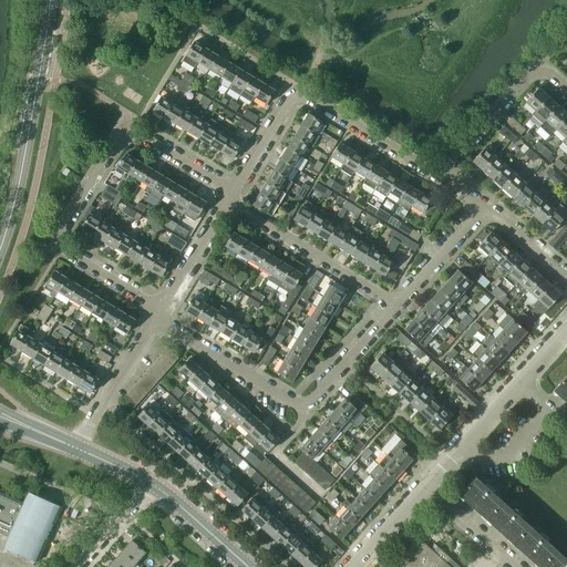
[(197,62),(206,49),(194,42),(183,61),(194,69),(197,62)]
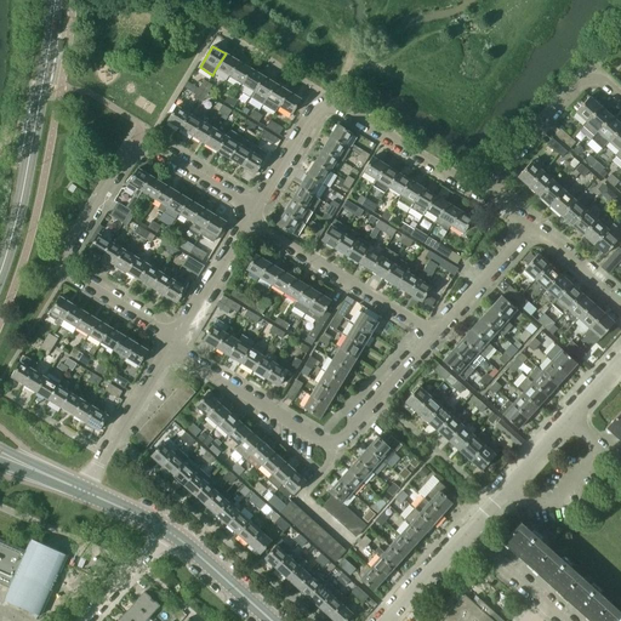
[(228,77),(238,61),(226,53),(216,68),(228,77)]
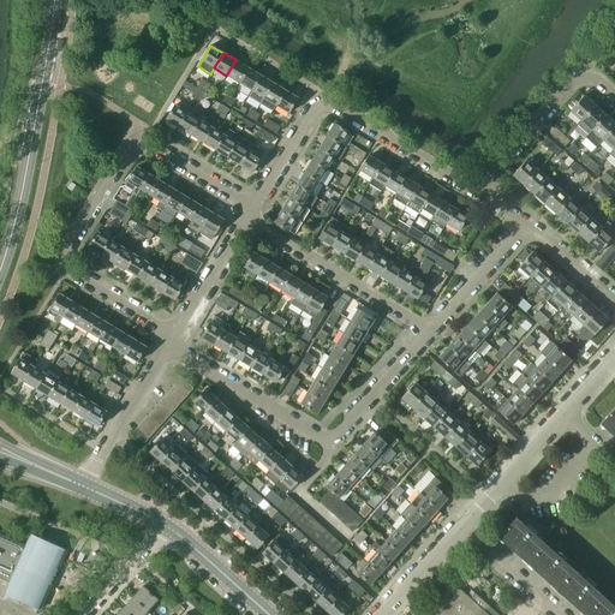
[(239,83),(249,69),(236,60),(226,76),(239,83)]
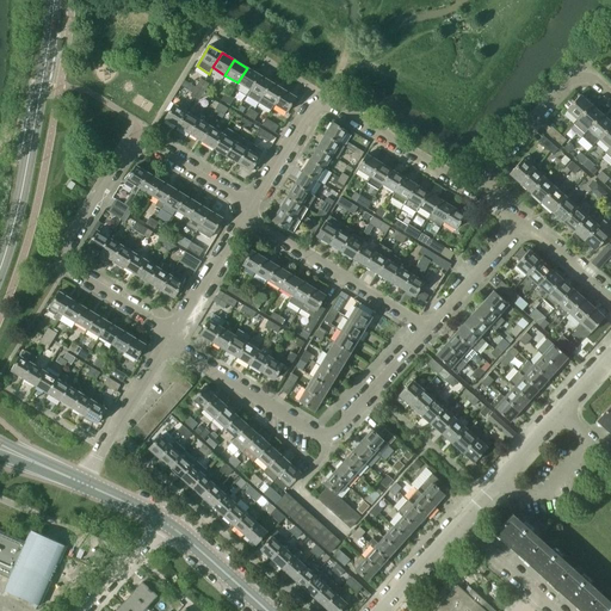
[(250,90),(259,75),(247,68),(238,82),(250,90)]
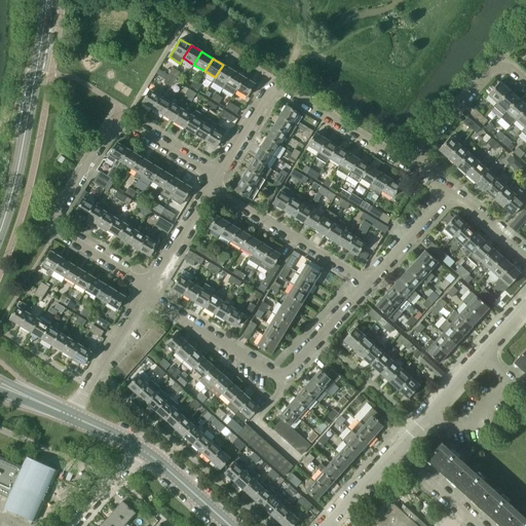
[(225,84),(233,71),(223,65),(215,77),(212,82),(222,89),(225,84)]
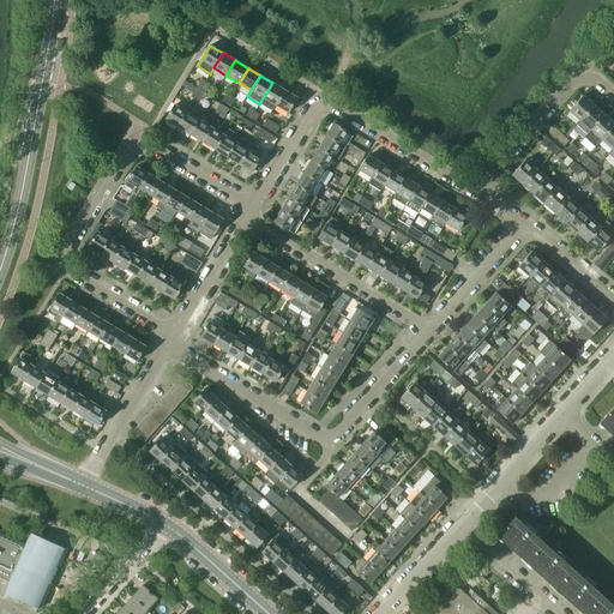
[(276,106),(284,90),(272,83),(263,98),(276,106)]
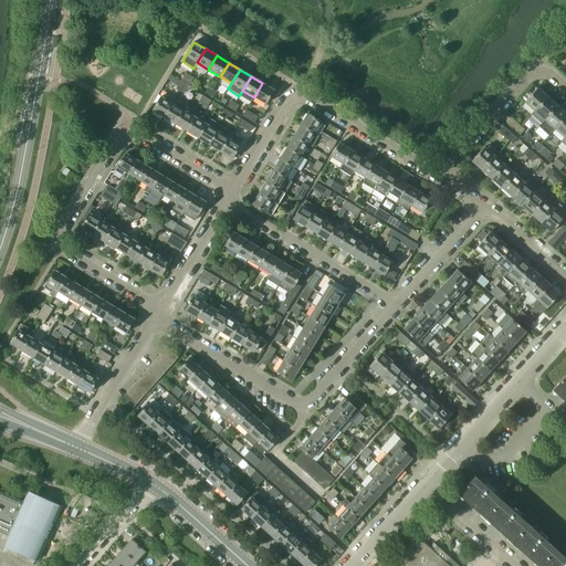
[(185,93),(189,85),(185,83),(180,91),(185,93)]
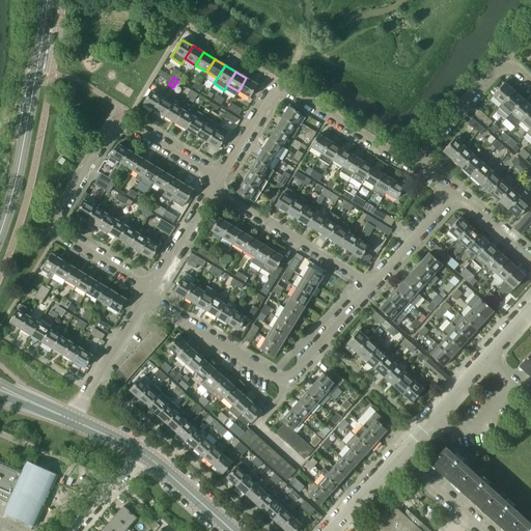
[(249,98),(256,85),(246,78),(239,91),(249,98)]
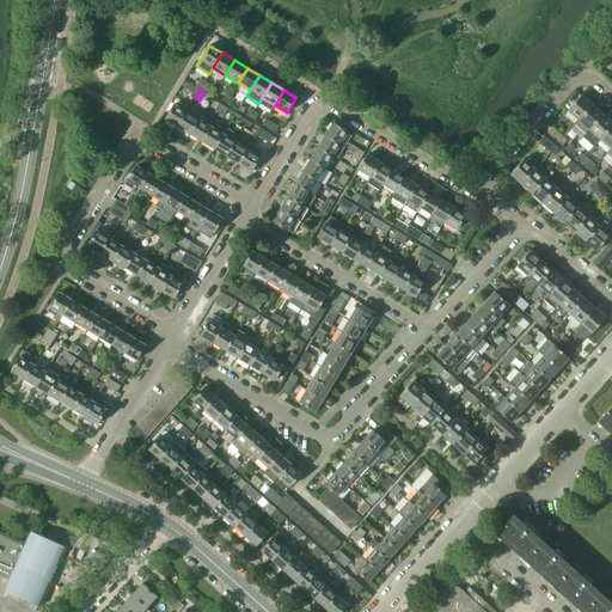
[(577,121),(592,105),(581,96),(567,111),(577,121)]
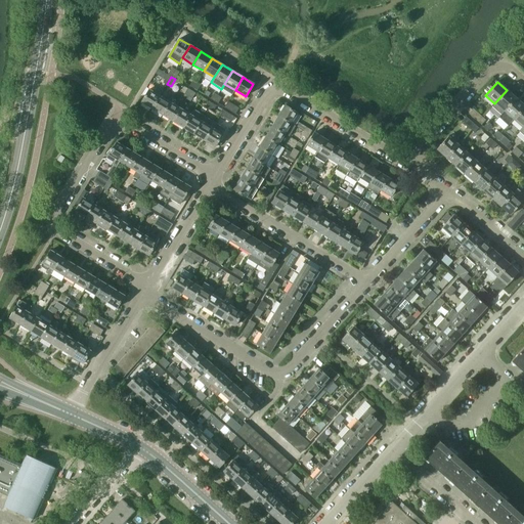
[(151,108),(159,96),(162,91),(156,88),(154,92),(148,89),(141,101),(151,108)]
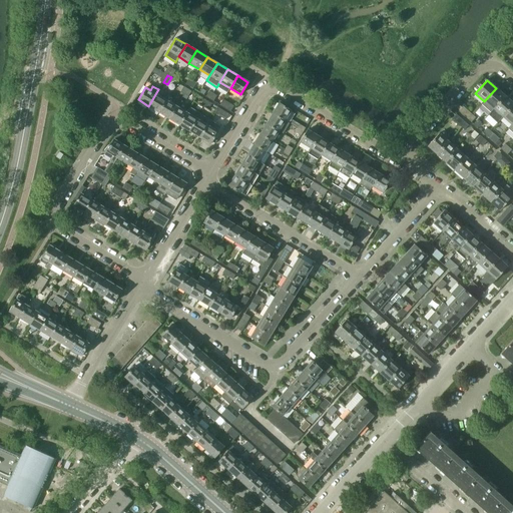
[(493,109),(505,96),(496,88),(484,101),(493,109)]
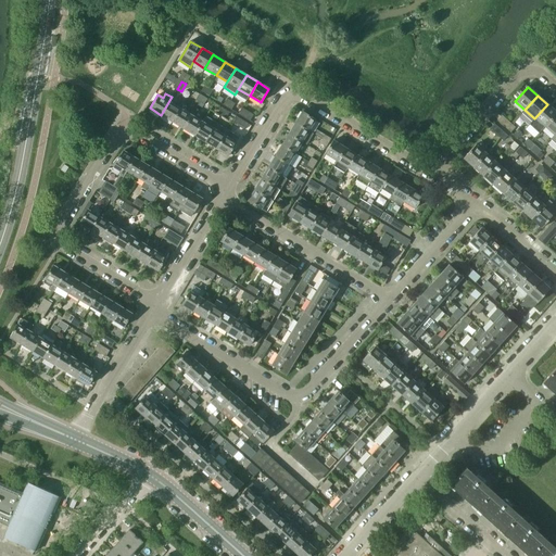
[(172,122),(180,109),(184,102),(178,99),(175,105),(168,102),(161,115),(172,122)]
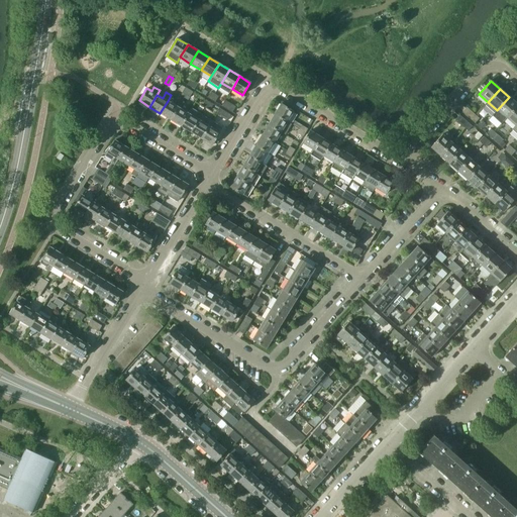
[(506,118),(516,106),(516,104),(509,97),(497,110),(492,116),(501,124),(506,118)]
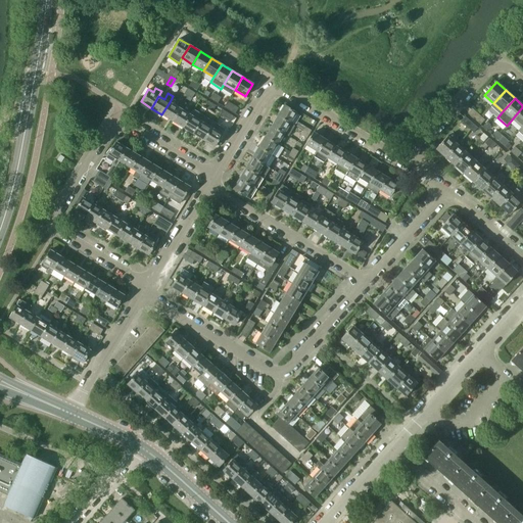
[(173,122),(180,108),(184,103),(179,100),(175,105),(170,102),(161,114),(173,122)]
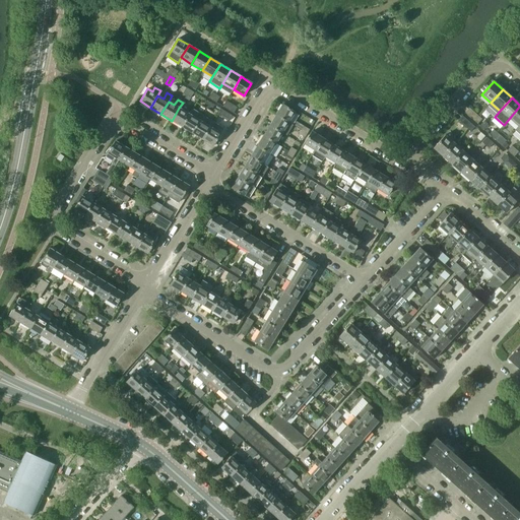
[(237,108),(225,102),(222,107),(233,114),(237,108)]
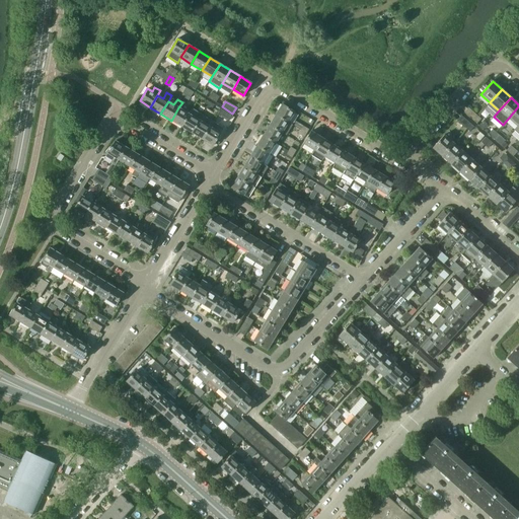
[(288,123),(294,112),(282,104),(276,115),(288,123)]
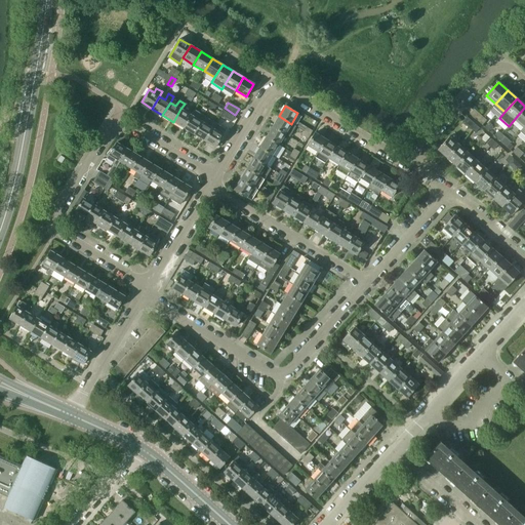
[(523,128),(524,126),(524,108),(514,120),(523,128)]
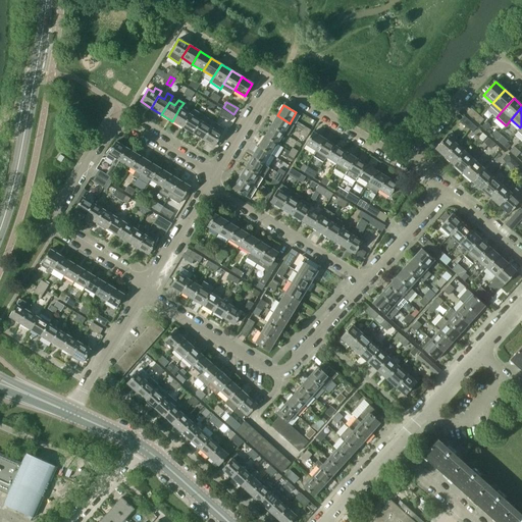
[(183,127),(190,115),(179,108),(172,121),(183,127)]
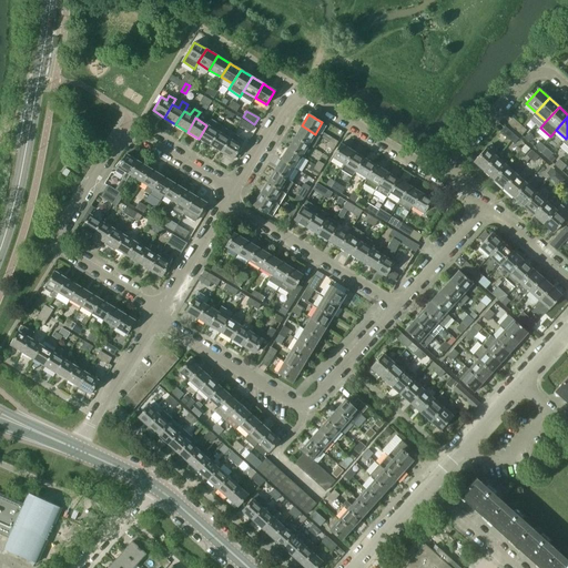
[(210,145),(222,127),(222,125),(211,119),(206,125),(199,139),(210,145)]
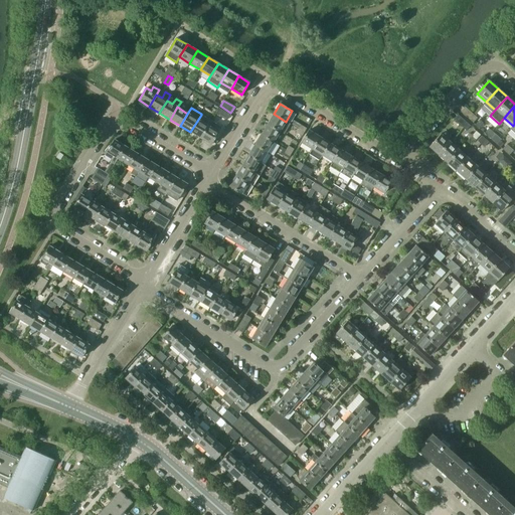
[(474,116),(465,108),(461,113),(469,121),(474,116)]
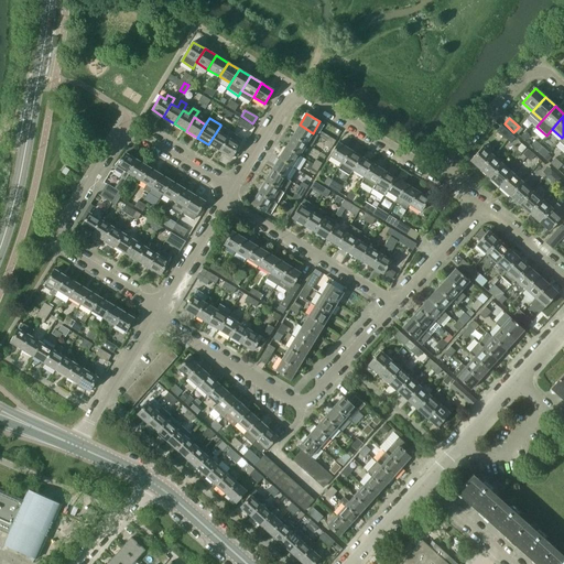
[(251,126),(239,119),(236,125),(247,132),(251,126)]
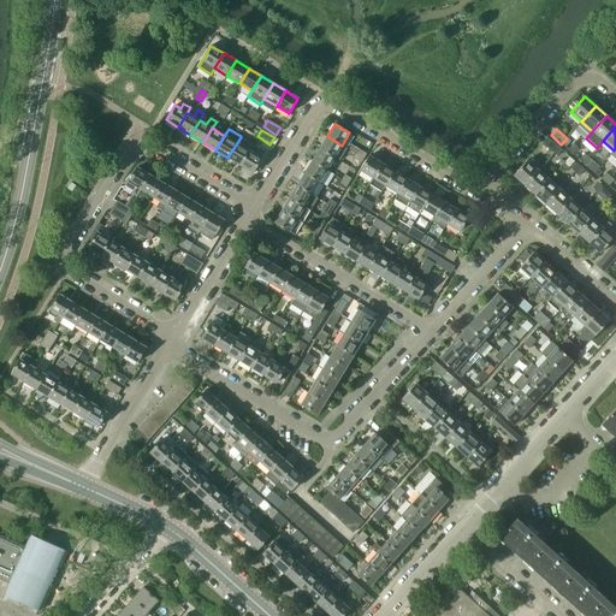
[(327,136),(319,149),(335,158),(339,161),(347,149),(342,146),(327,136)]
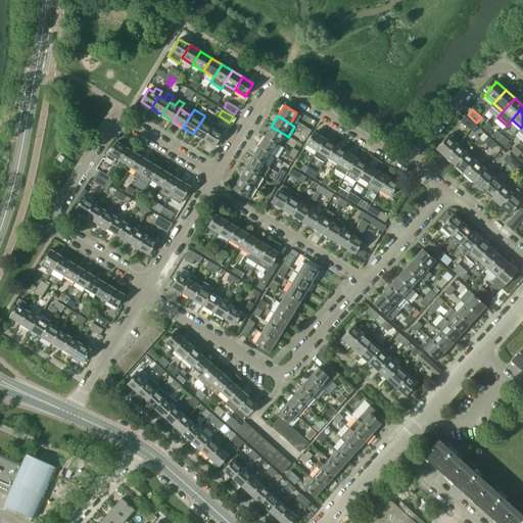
[(203,140),(215,123),(204,116),(193,134),(203,140)]
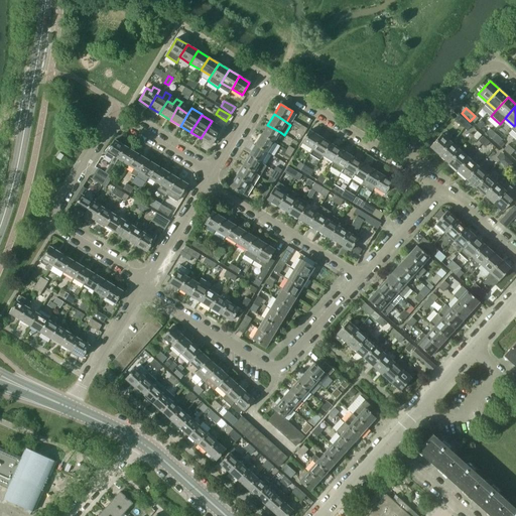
[(468,124),(459,116),(455,120),(463,128),(468,124)]
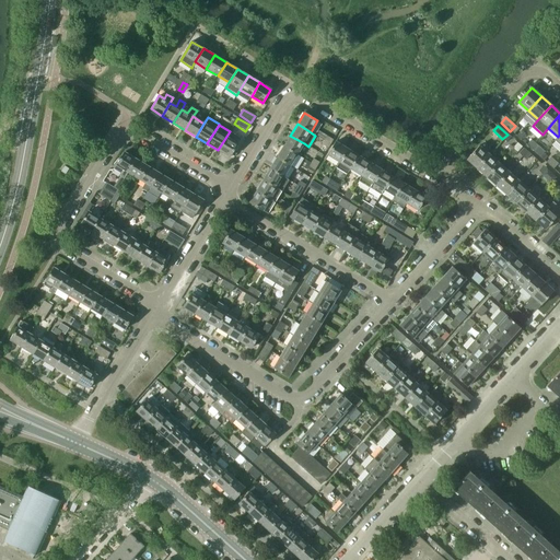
[(230,158),(241,139),(230,131),(218,150),(230,158)]
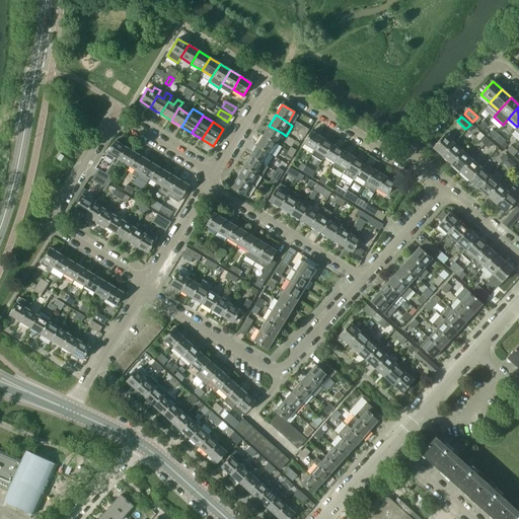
[(276,143),(282,133),(269,126),(263,136),(276,143)]
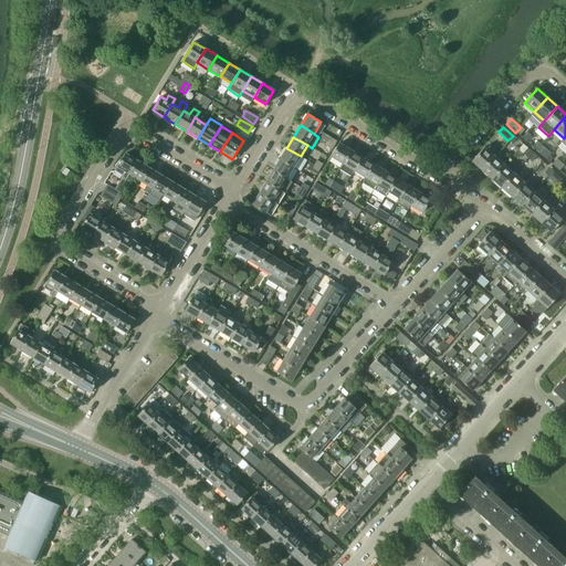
[(342,164),(350,150),(339,144),(331,157),(342,164)]
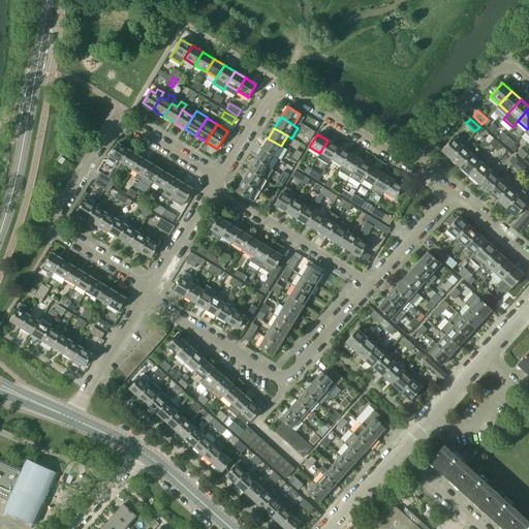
[(449,159),(462,146),(453,137),(440,151),(449,159)]
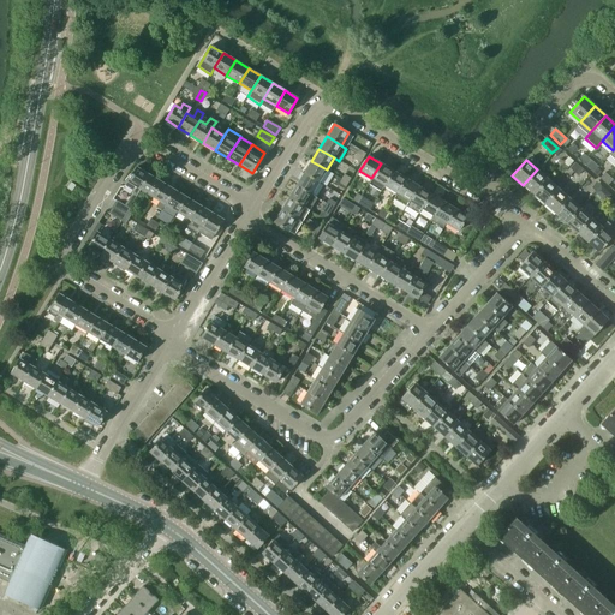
[(318,183),(327,169),(311,161),(304,173),(318,183)]
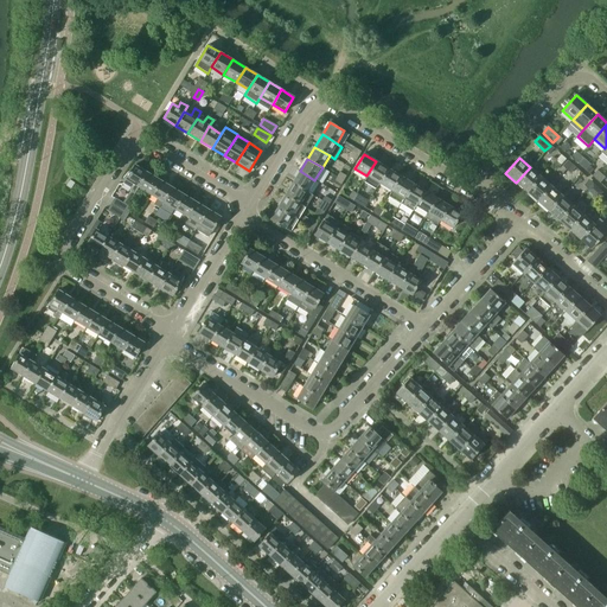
[(379,184),(388,168),(376,161),(366,176),(363,181),(376,190),(379,184)]
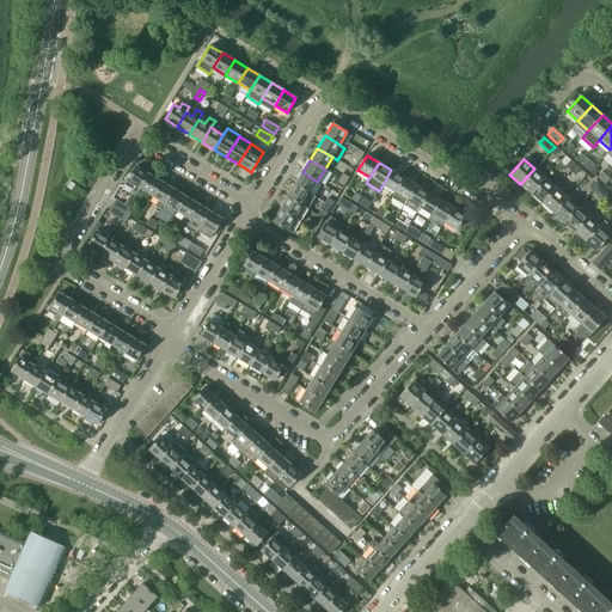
[(140,189),(148,175),(135,166),(124,185),(132,190),(130,191),(135,195),(140,189)]
